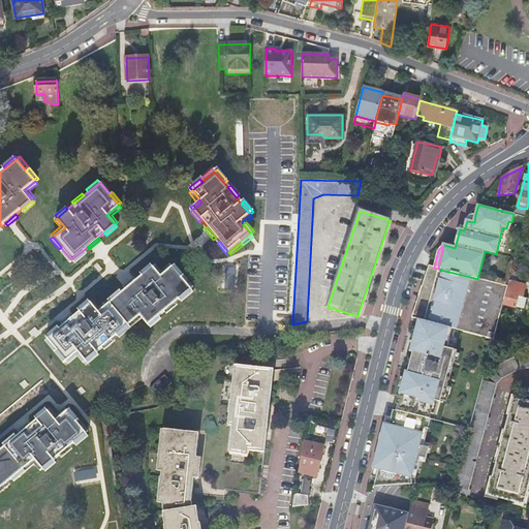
[(60,251),(69,261),(71,259),(62,249),(60,251)]
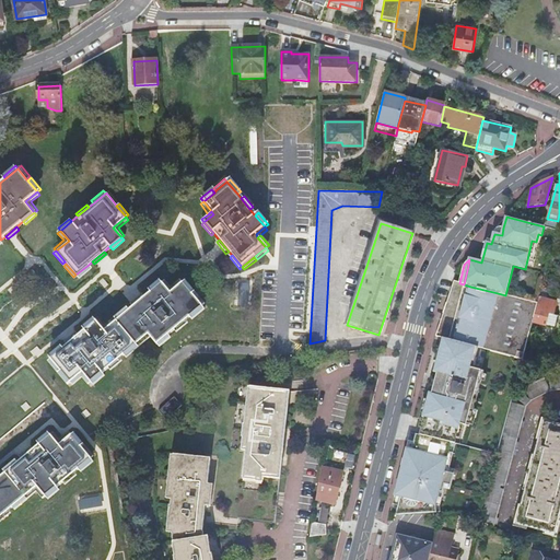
[(89,265),(76,275),(78,278),(91,267),(89,265)]
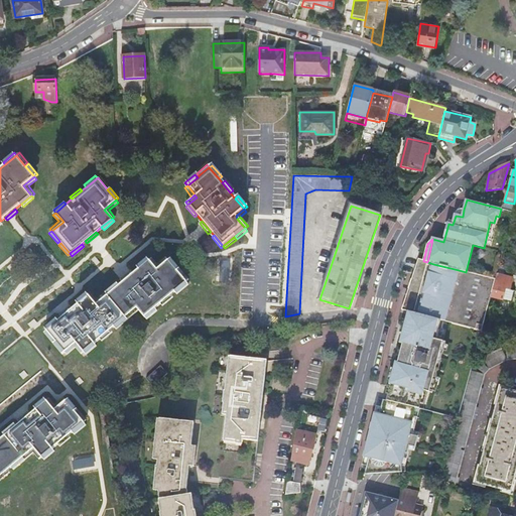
[(138,268),(148,260),(146,257),(136,266),(138,268)]
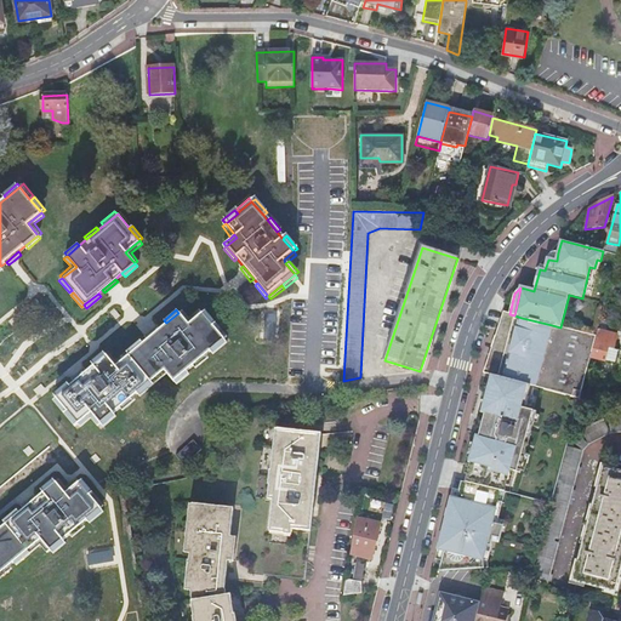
[(182,311),(178,313),(188,324),(201,313),(200,311),(188,319),(182,311)]
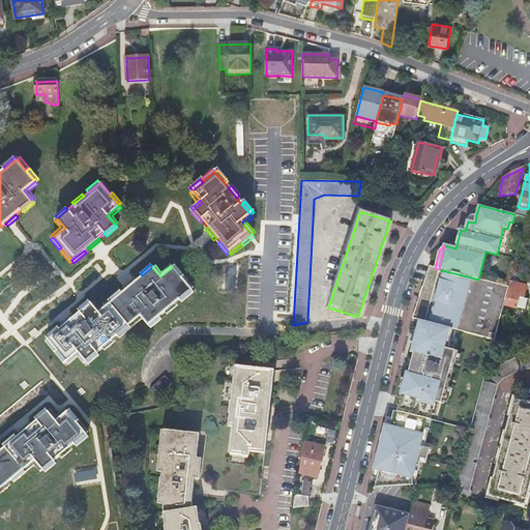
[(175,265),(172,267),(181,278),(184,276),(175,265)]
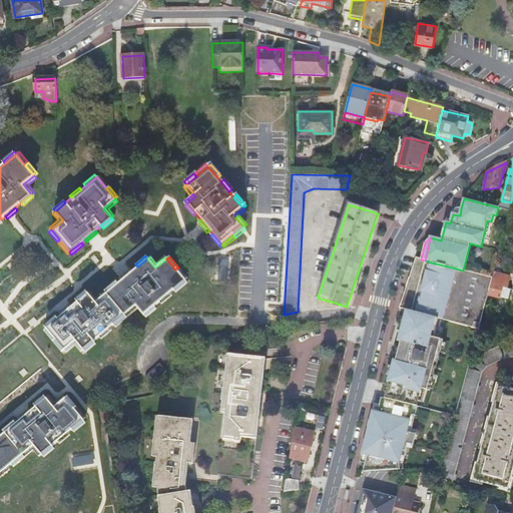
[(421,260),(417,258),(412,274),(423,269),(425,261),(421,260)]
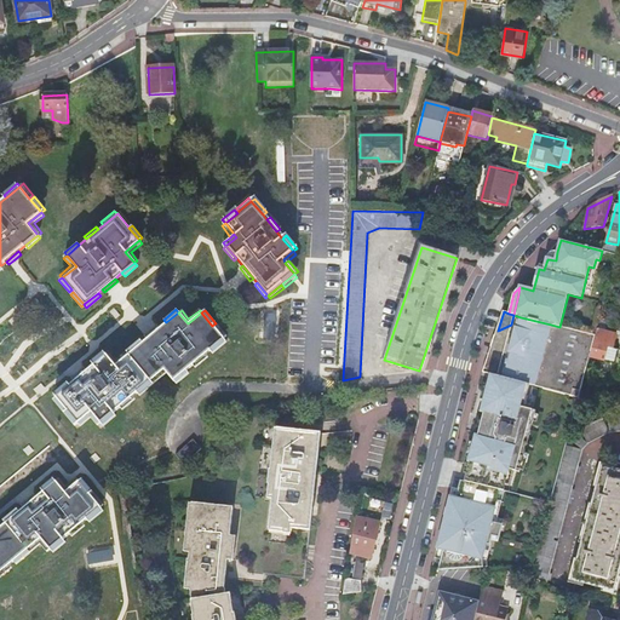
[(93,363),(86,368),(73,379),(68,383),(55,395),(64,407),(65,408),(76,420),(90,409),(99,420),(112,411),(119,405),(132,395),(136,391),(164,368),(173,380),(185,369),(193,365),(205,354),(210,350),(223,339),(213,327),(212,326),(201,313),(188,323),(178,313),(166,322),(161,326),(149,337),(142,342),(115,365),(105,354),(93,363)]
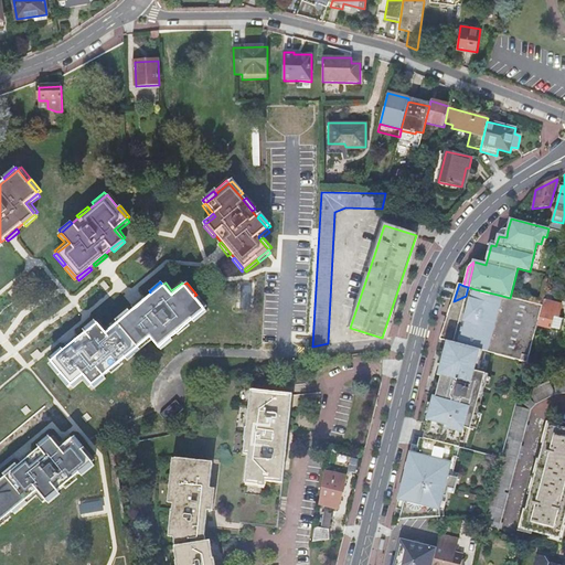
[(475,289),(468,287),(466,296),(454,301),(445,326),(449,327),(448,329),(446,329),(444,333),(449,336),(447,342),(486,352),(488,352),(502,296),(475,289)]
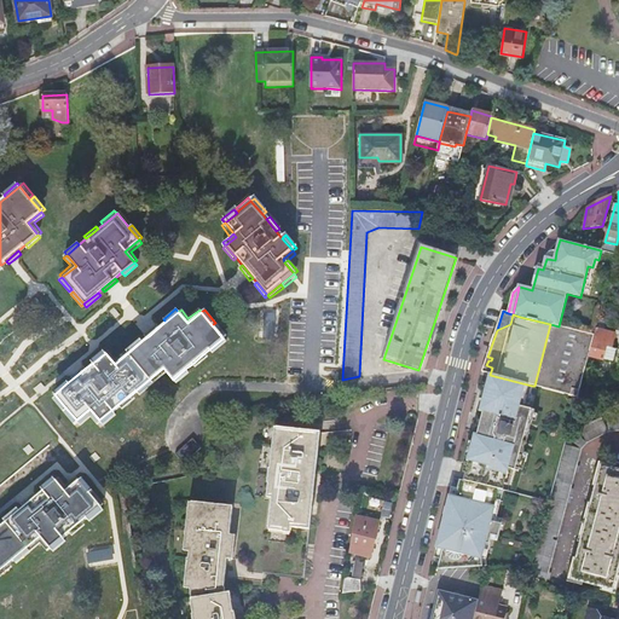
[(146,333),(149,336),(161,325),(158,323),(150,330),(146,333)]
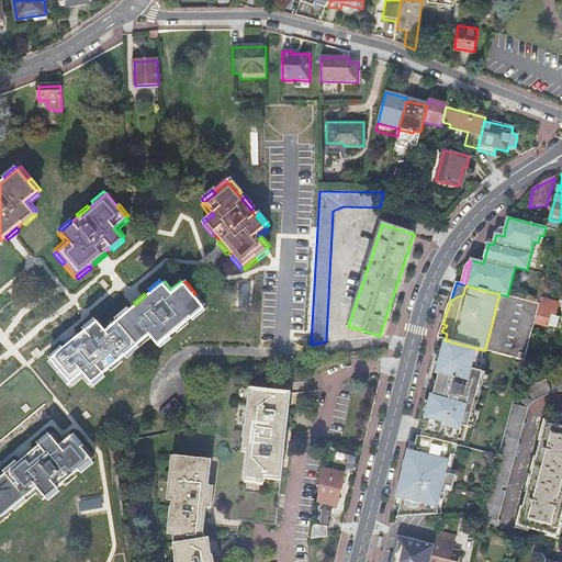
[(195,294),(193,296),(202,307),(205,305),(195,294)]
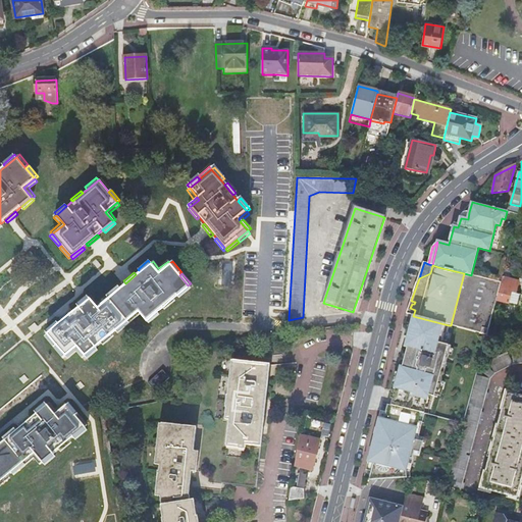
[(501,282),(497,300),(517,305),(521,294),(516,293),(517,291),(506,288),(509,276),(503,274),(501,282)]
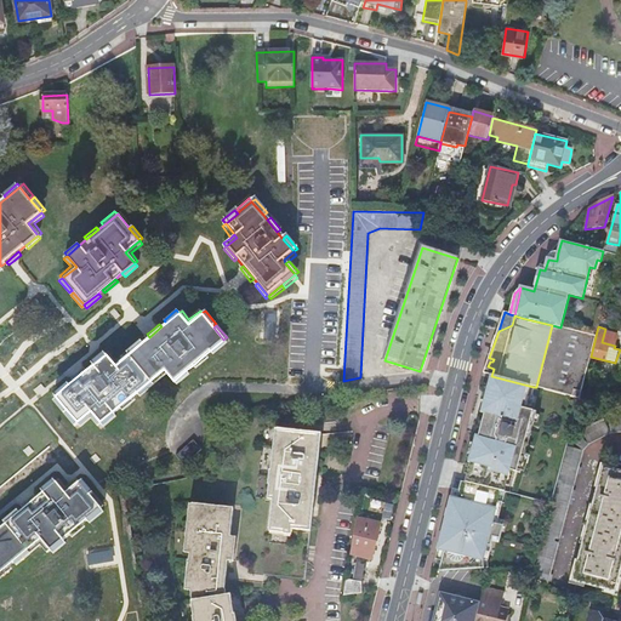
[(115,365),(142,342),(140,340),(115,359),(109,351),(106,354),(115,365)]
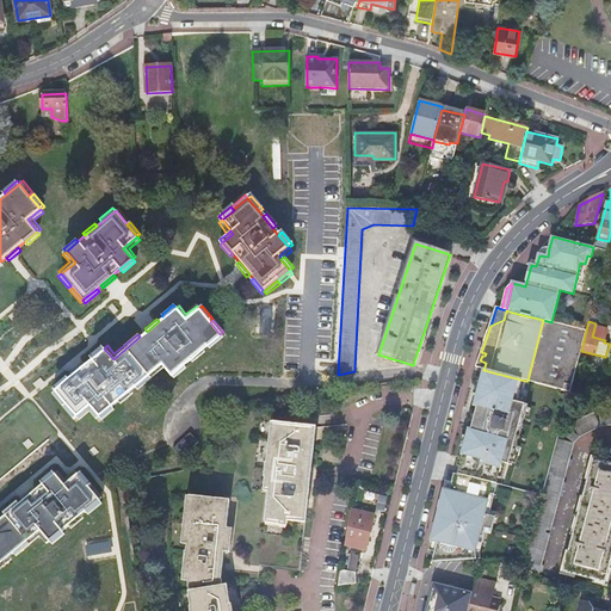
[(222,337),(220,334),(207,345),(209,347),(222,337)]
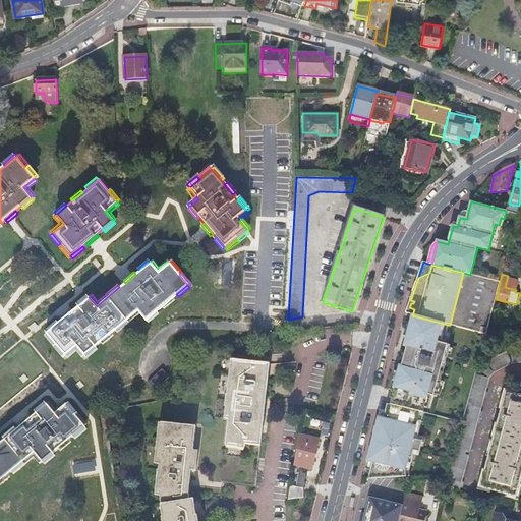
[(76,303),(78,305),(89,297),(87,294),(76,303)]
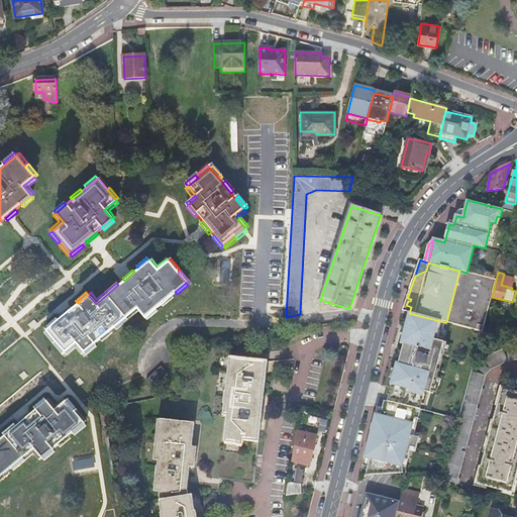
[(171,295),(161,304),(163,306),(174,298),(171,295)]
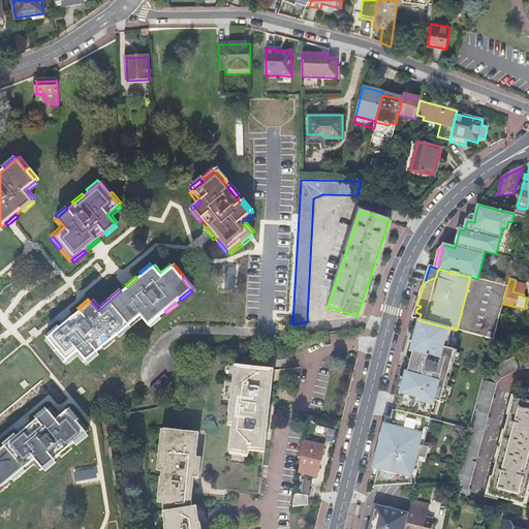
[(412,318),(418,320),(421,314),(415,312),(417,308),(419,308),(421,306),(416,305),(412,318)]
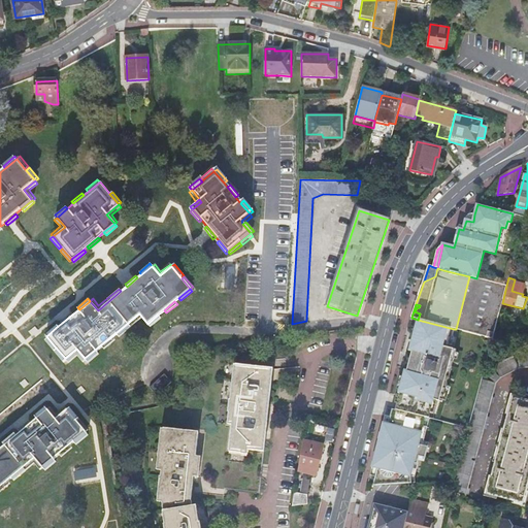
[(60,321),(62,323),(73,314),(71,311),(60,321)]
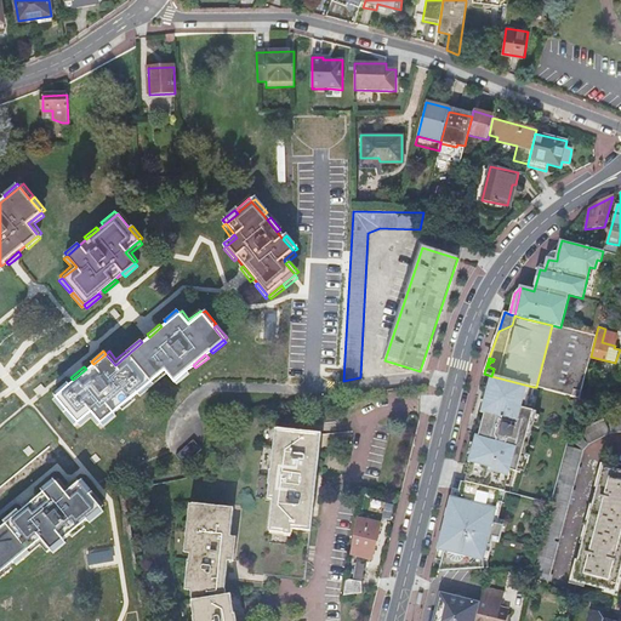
[(164,369),(136,392),(140,394),(164,375),(170,383),(174,381),(164,369)]
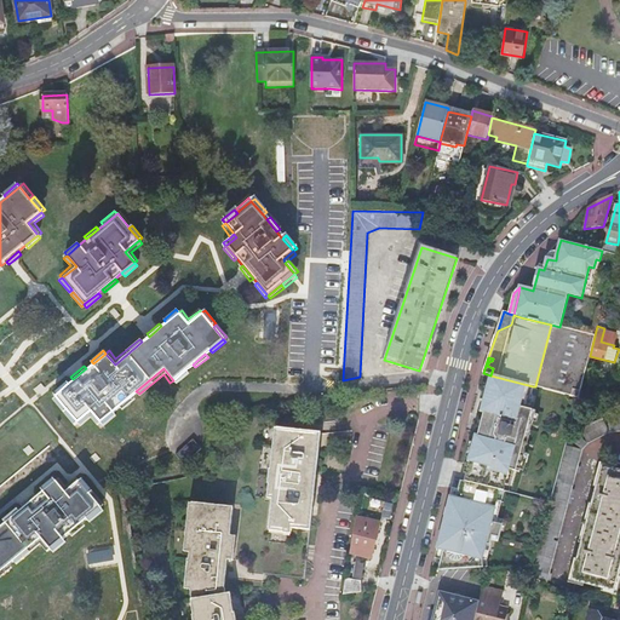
[(188,373),(185,369),(173,380),(176,383),(188,373)]
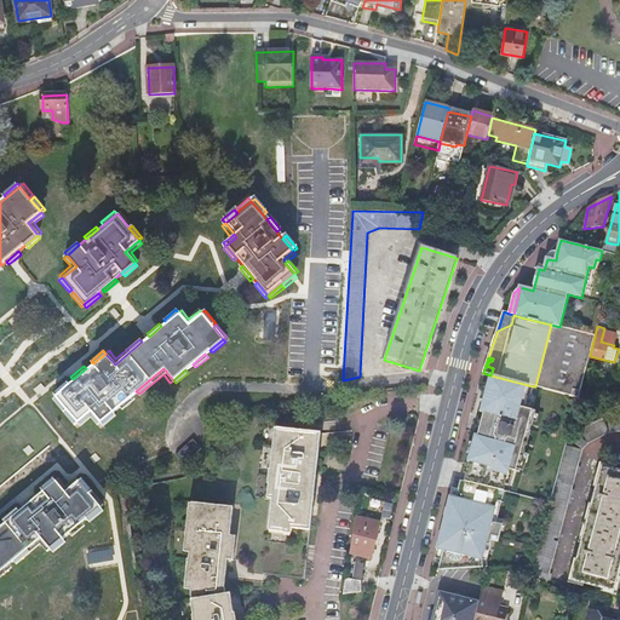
[(501,402),(527,408),(533,386),(491,375),(488,386),(484,397),(501,402)]
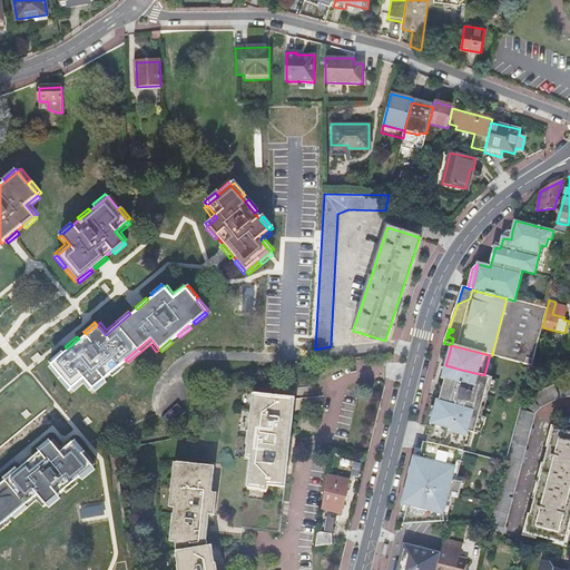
[(48,360),(50,363),(62,352),(60,350),(48,360)]
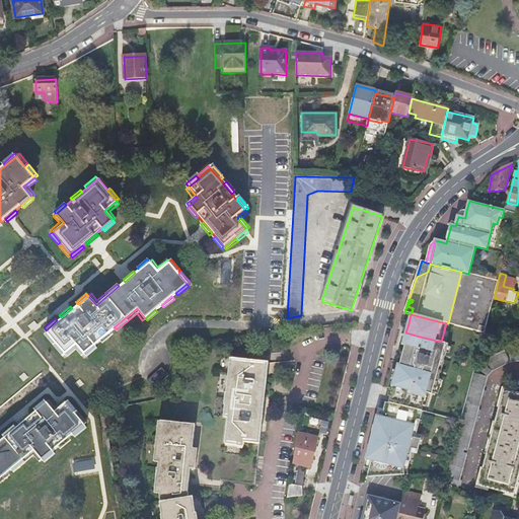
[(52,343),(54,341),(46,330),(44,331),(52,343)]
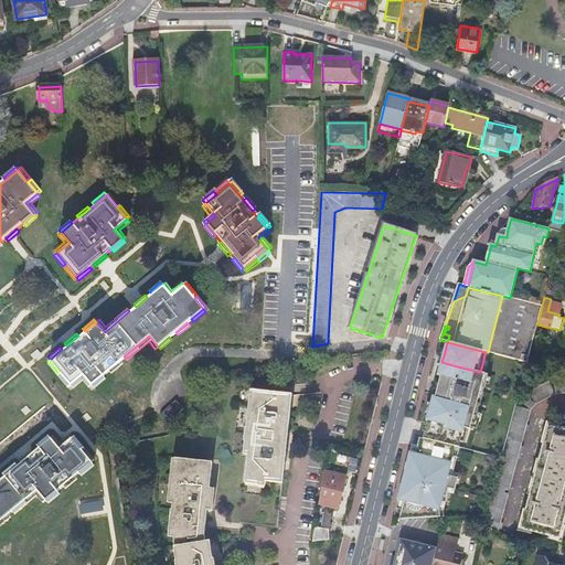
[(123,362),(120,360),(108,369),(110,372),(123,362)]
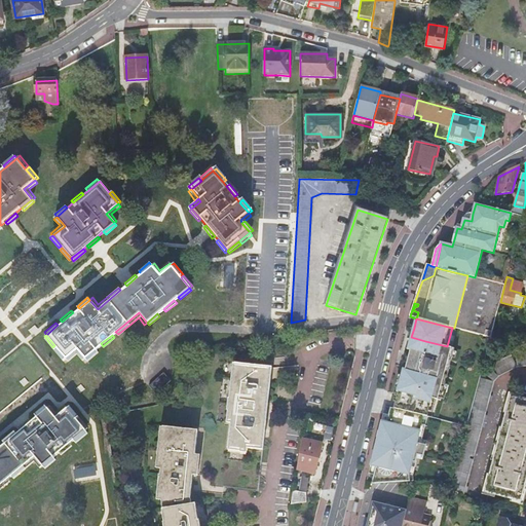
[(423,416),(427,417),(428,417),(431,418),(436,400),(441,401),(441,399),(445,384),(446,382),(443,381),(449,359),(452,360),(452,358),(454,351),(454,349),(447,347),(447,346),(425,341),(411,337),(411,340),(408,349),(411,350),(409,358),(408,363),(406,370),(404,370),(402,376),(399,386),(398,391),(399,392),(395,409),(423,416)]
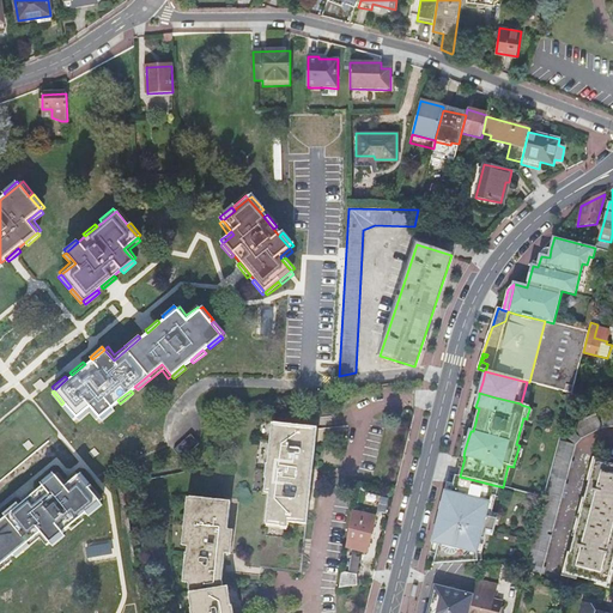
[(72,418),(76,416),(65,404),(62,406),(72,418)]
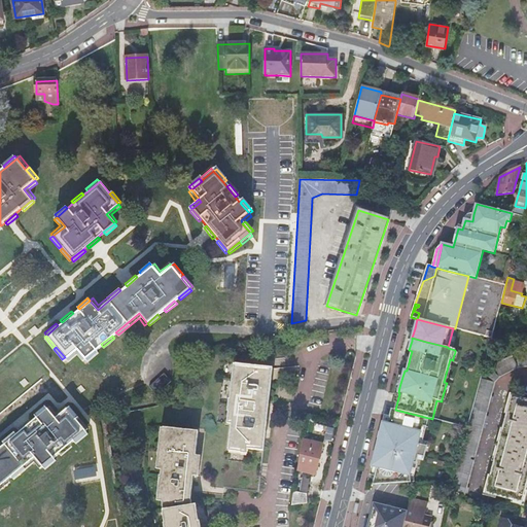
[(81,359),(84,357),(76,348),(65,357),(67,360),(76,353),(81,359)]
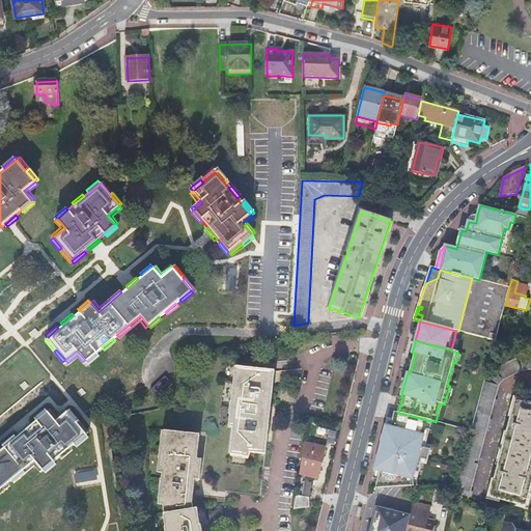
[(95,352),(85,360),(87,363),(99,355),(95,352)]
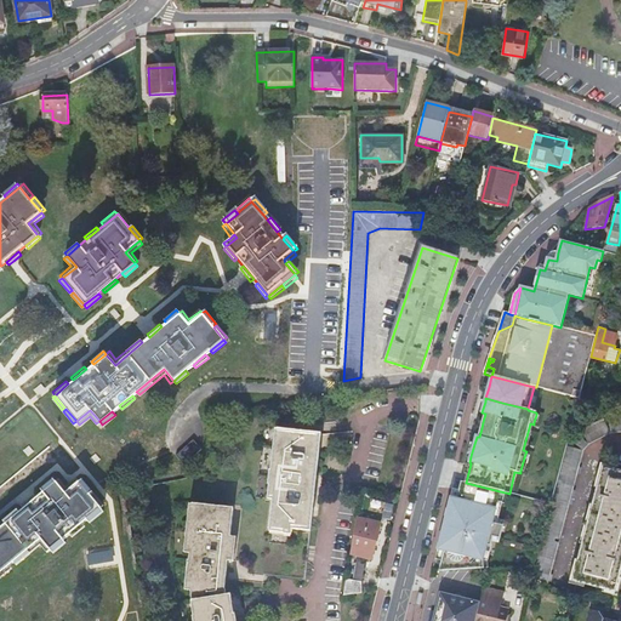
[(620,416),(610,417),(611,433),(620,432),(620,416)]
